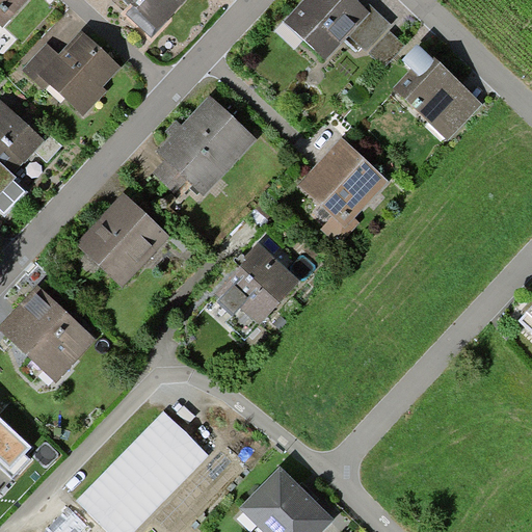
[(0,0),(0,23),(1,25),(25,0),(0,0)]
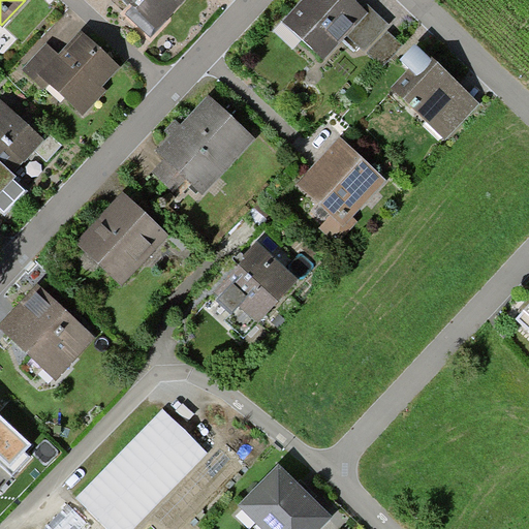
[(126,0),(158,30),(186,0),(126,0)]
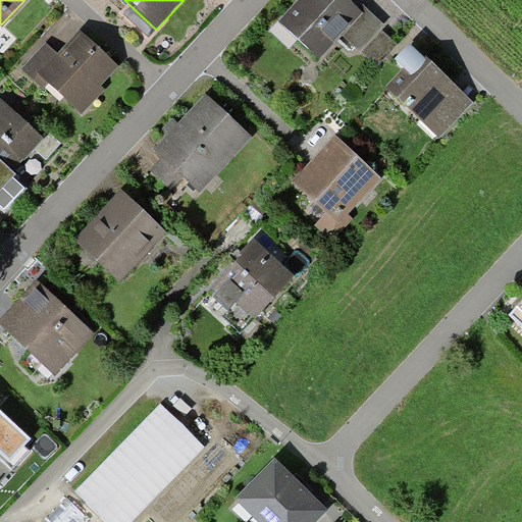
[(383,31),(387,25),(362,4),(359,7),(354,3),(350,0),(300,0),(280,23),(320,58),(343,34),(364,52),(383,31)]
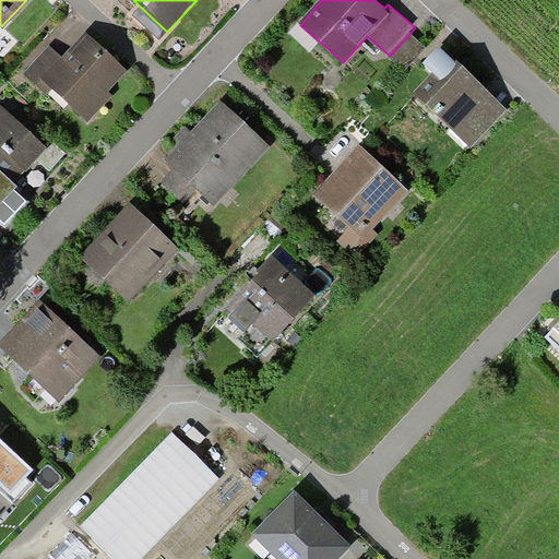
[(411,33),(390,56),(406,71),(427,48),(416,38),(411,33)]
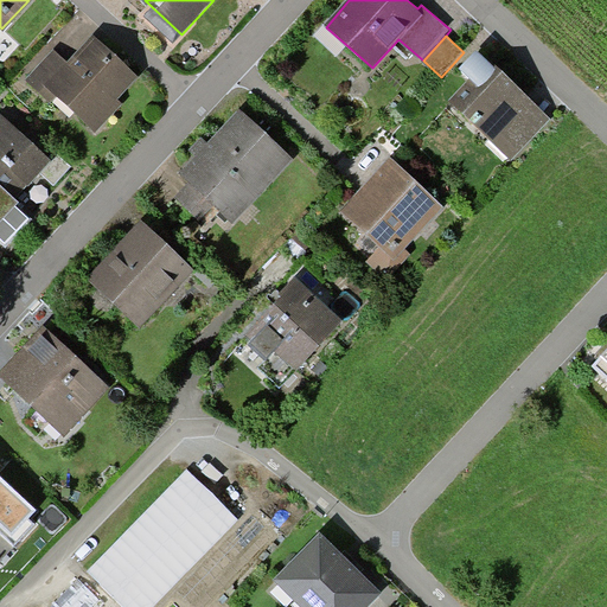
[(90,133),(136,83),(101,50),(91,42),(66,69),(52,55),(23,87),(46,108),(55,100),(90,133)]
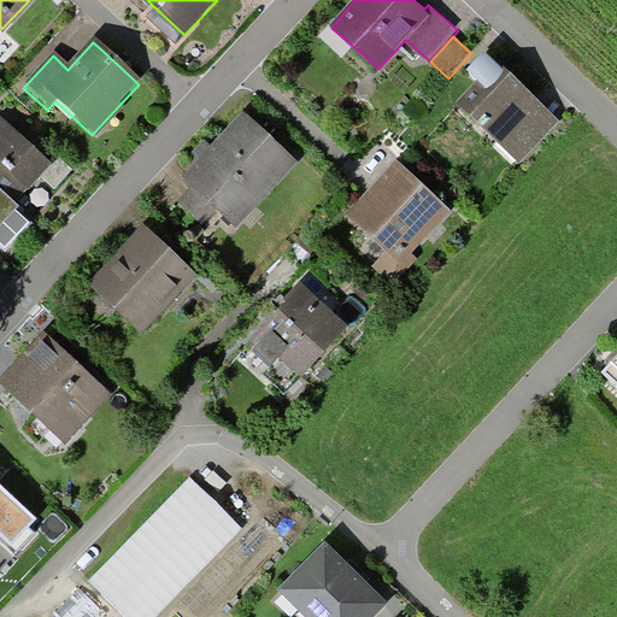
[(522,163),(560,121),(485,52),(466,71),(479,82),(458,104),(522,163)]
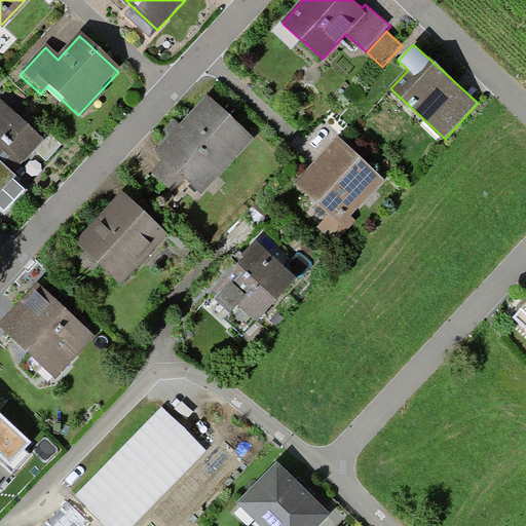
[(200,192),(254,137),(212,96),(182,126),(157,152),(165,159),(155,171),(177,192),(188,181),(200,192)]
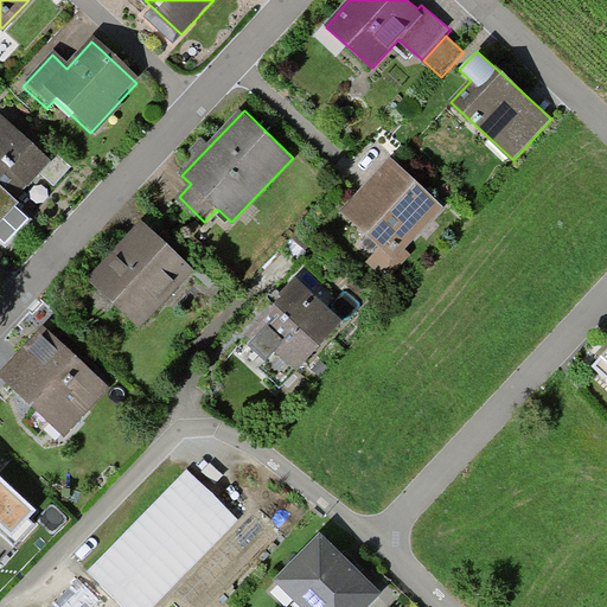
[(11,204),(50,164),(24,139),(2,117),(0,120),(0,243),(2,246),(27,221),(11,204)]
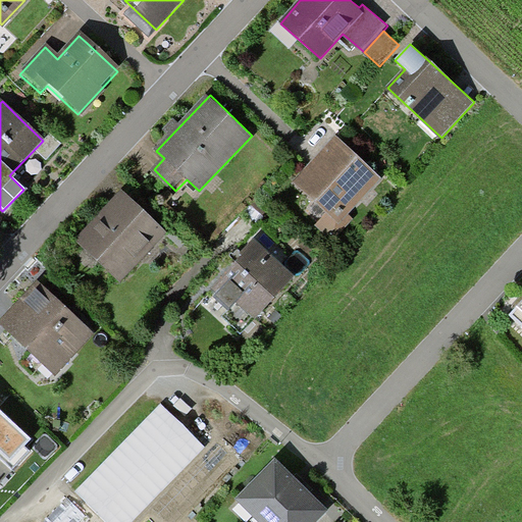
[(347,212),(378,177),(358,158),(335,138),(292,184),(323,213),(312,224),(329,241),(352,217),(347,212)]
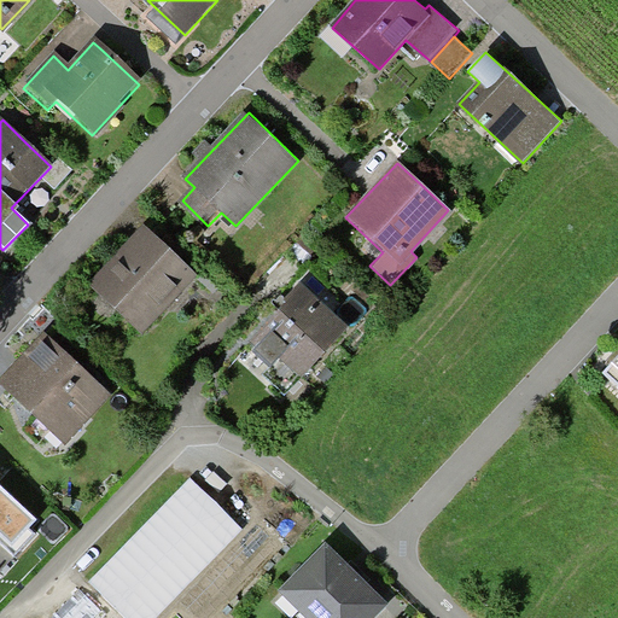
[(141,333),(197,274),(170,249),(144,225),(88,284),(141,333)]
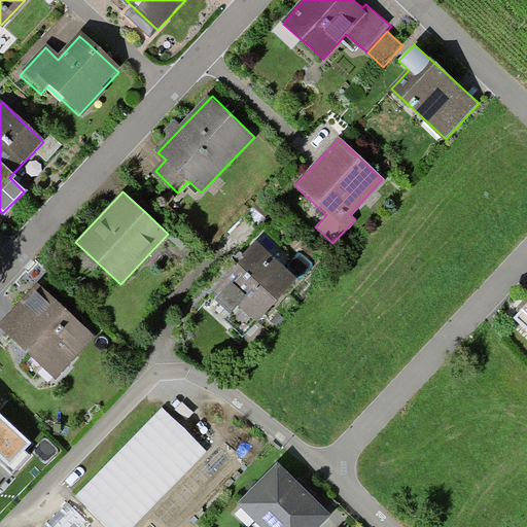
[(296,277),(255,240),(239,257),(242,259),(230,273),(235,279),(215,301),(230,313),(223,319),(242,336),(296,277)]
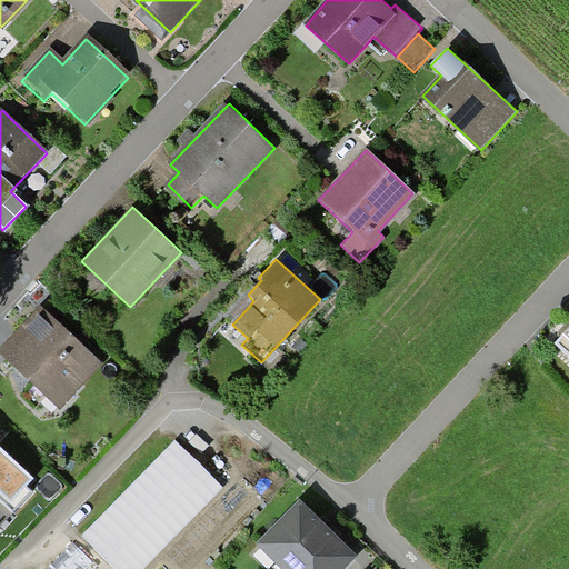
[(0,355),(59,409),(102,362),(60,325),(42,308),(0,353),(0,355)]
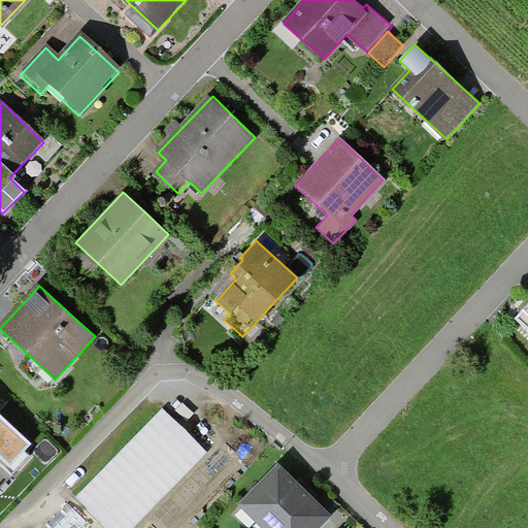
[(527,305),(512,324),(527,339),(527,305)]
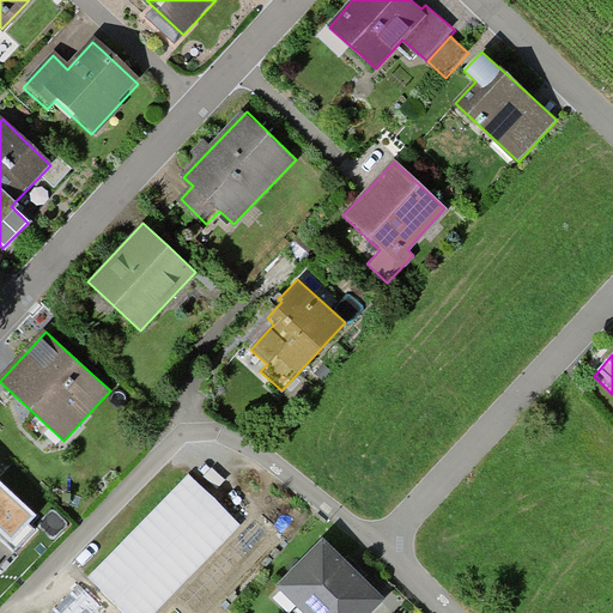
[(183,478),(83,580),(116,612),(151,612),(236,528),(183,478)]
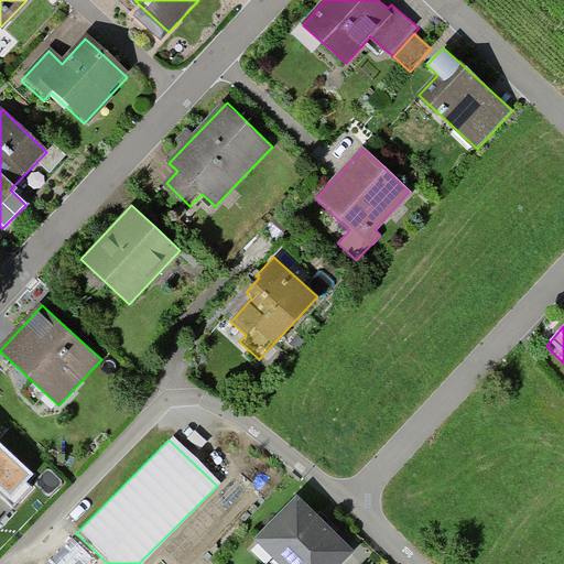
[(0,521),(31,488),(25,483),(33,475),(0,443),(0,521)]
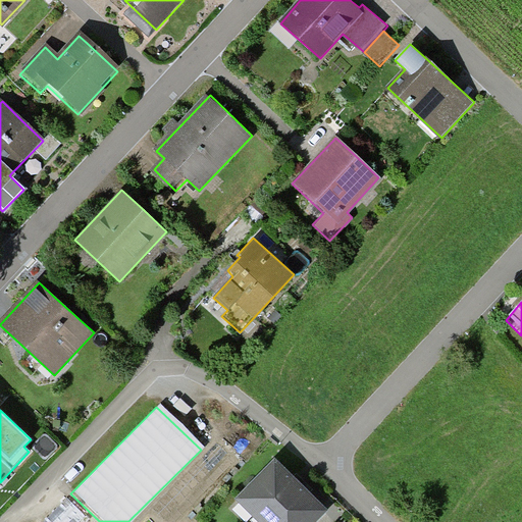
[(299,487),(274,462),(233,502),(254,521),(315,521),(325,513),(299,487)]
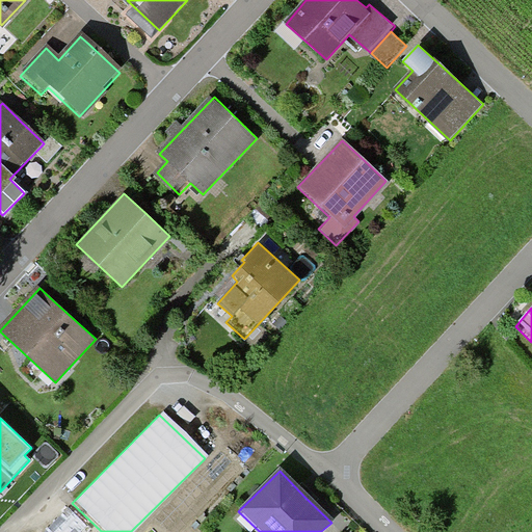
[(47,531),(84,531),(87,529),(71,510),(47,531)]
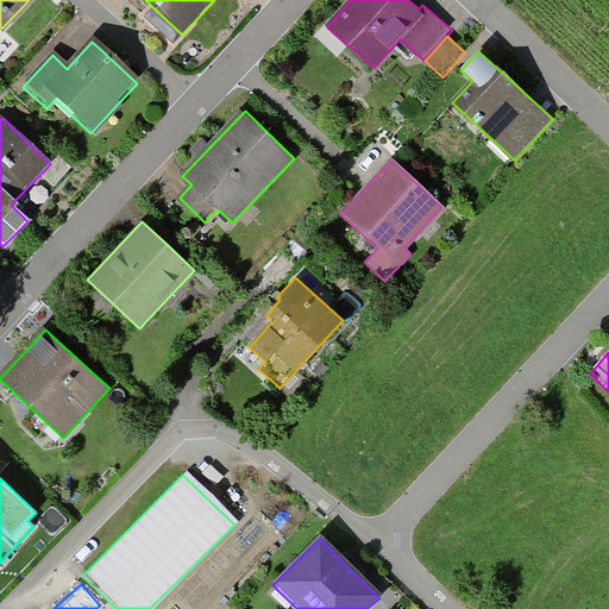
All buildings are outlined.
